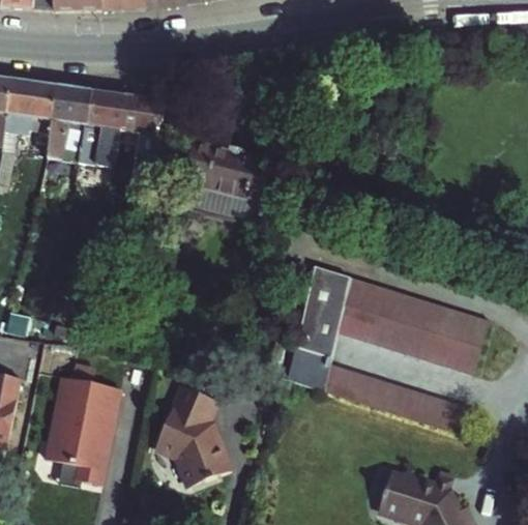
[(0,74),(0,156),(6,132),(12,76),(0,74)]
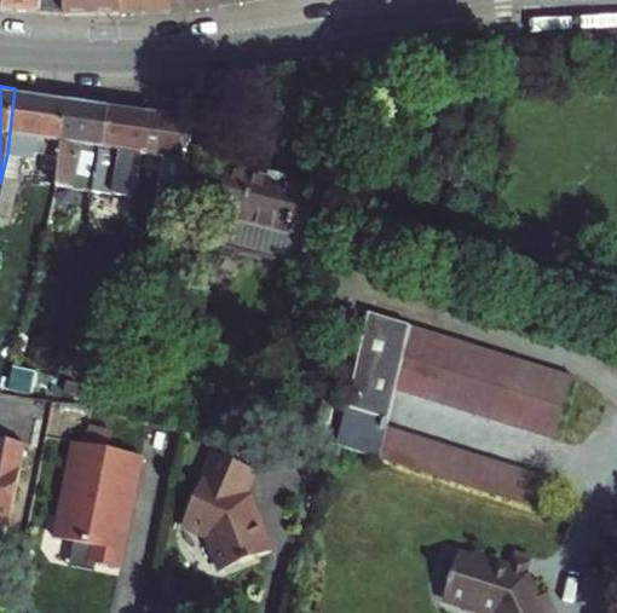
[(56,151),(69,96),(15,88),(7,154),(0,183),(0,209),(4,212),(13,174),(13,154),(30,156),(33,148),(56,151)]
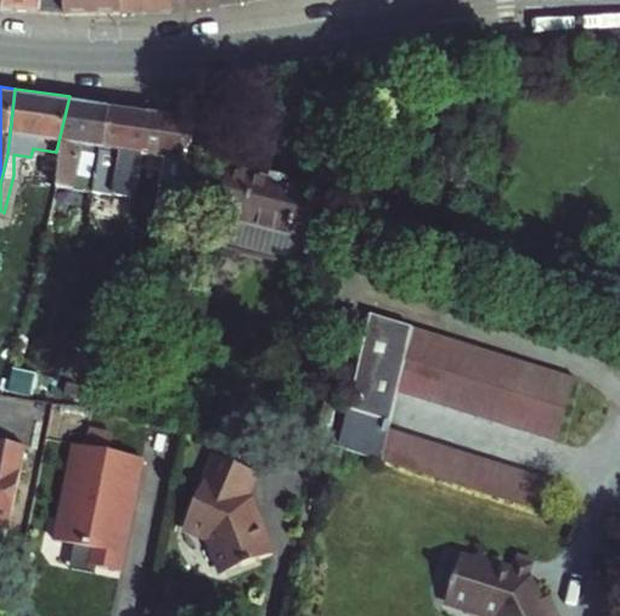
[(100,142),(110,102),(69,96),(56,152),(50,180),(86,186),(95,142),(100,142)]
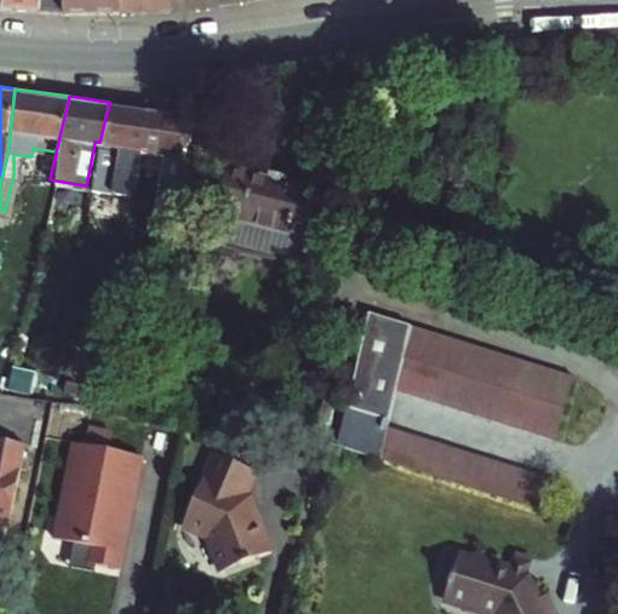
[(138,149),(148,107),(109,102),(99,142),(95,142),(86,185),(87,185),(109,189),(118,145),(138,149)]
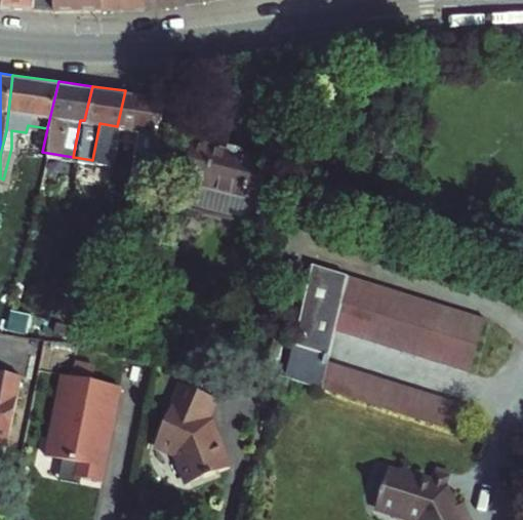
[(159,95),(125,90),(117,126),(134,128),(132,138),(127,166),(138,168),(159,95)]
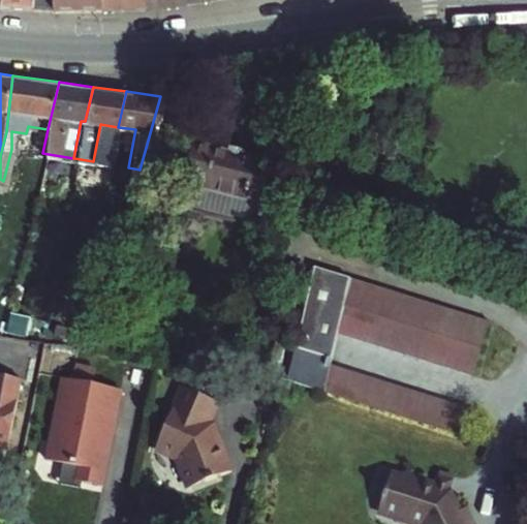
[(118,127),(115,137),(133,140),(135,129),(118,127)]
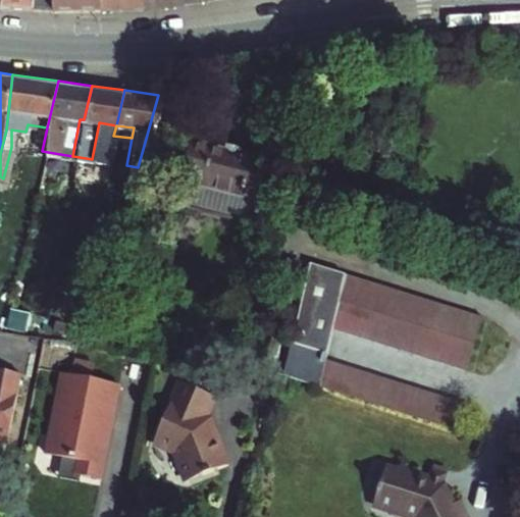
[(190,136),(179,177),(261,198),(271,156),(238,147),(239,144),(225,140),(224,144),(190,136)]
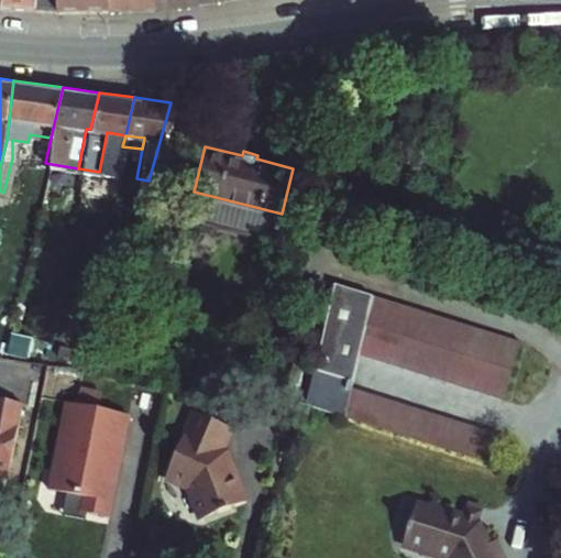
[(367,292),(330,280),(315,365),(352,379),(356,352),(367,292)]
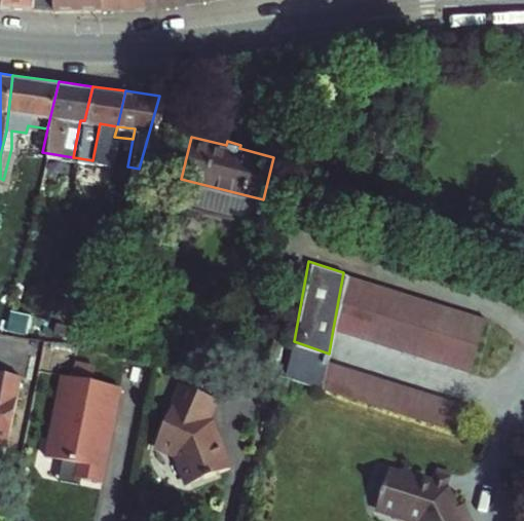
[(484,319),(346,273),(333,329),(466,372),(484,319)]
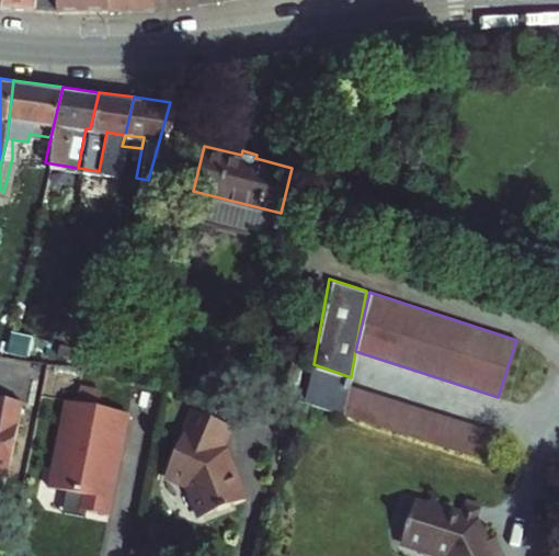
[(72,502),(120,510),(137,404),(106,398),(109,383),(86,378),(82,395),(67,392),(52,480),(76,484),(72,502)]
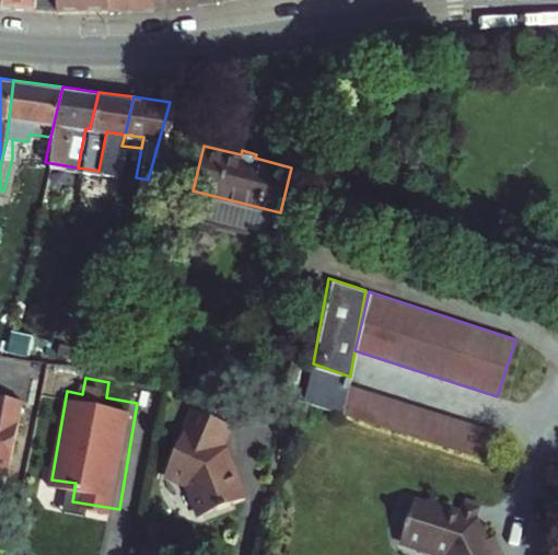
[(492,431),(348,384),(343,415),(484,460),(492,431)]
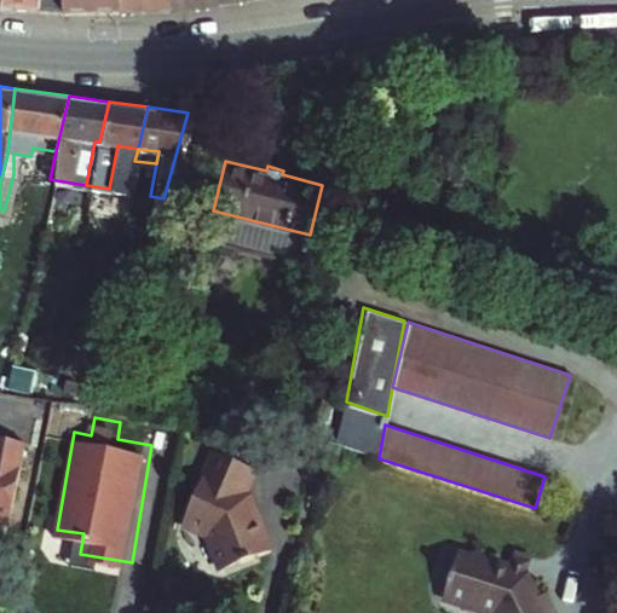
[(0,513),(35,513),(33,429),(0,431),(0,513)]
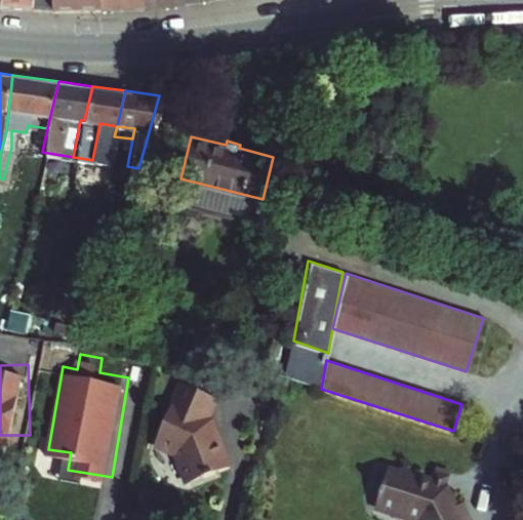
[(214,392),(186,380),(175,404),(171,403),(157,437),(178,447),(189,479),(228,464),(219,439),(217,440),(211,424),(203,417),(214,392)]
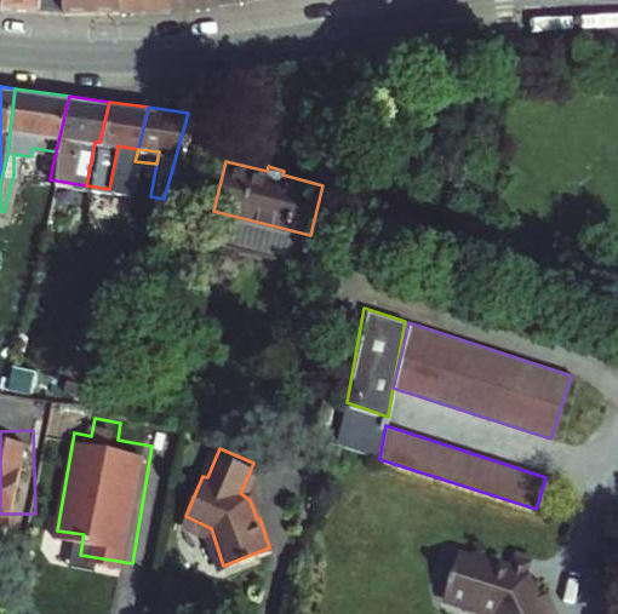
[(514,545),(510,560),(508,564),(525,569),(531,550),(514,545)]
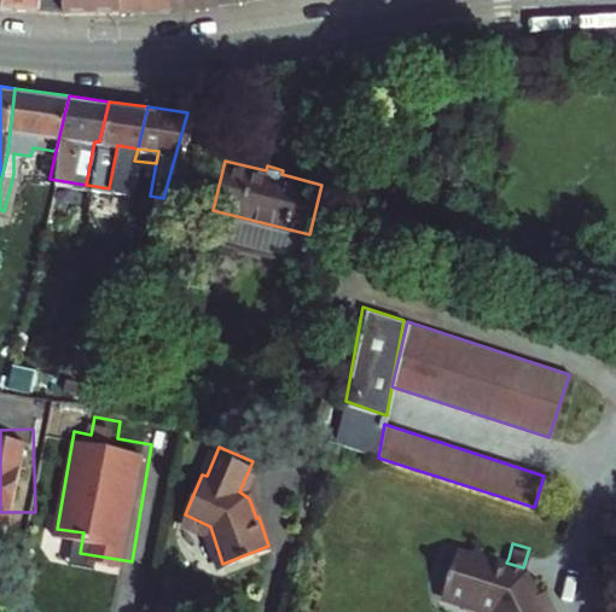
[(534,589),(523,567),(506,563),(509,558),(469,545),(465,554),(452,551),(443,580),(446,589),(452,598),(463,598),(490,606),(493,611),(555,611),(541,586),(534,589)]
